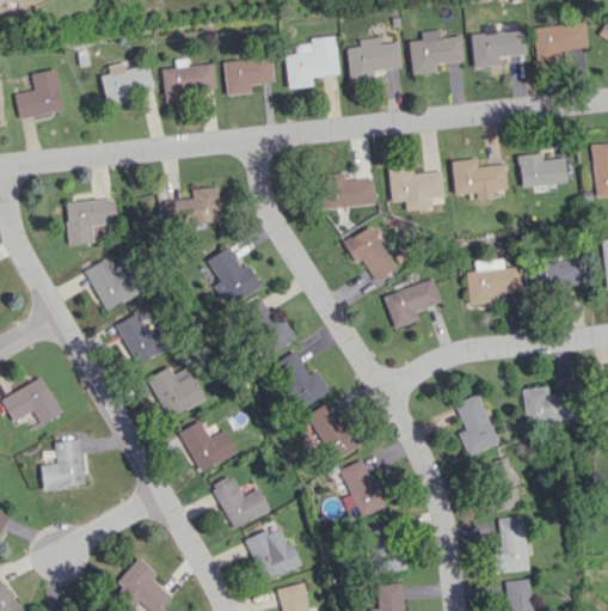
[(538,62),(566,59),(566,50),(590,48),(587,23),(534,29),(538,62)]
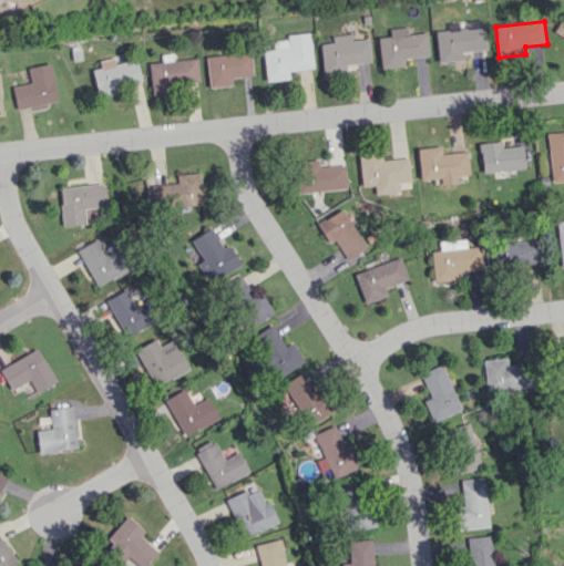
[(432,57),(430,33),(411,35),(410,28),(392,30),(393,38),(380,39),(385,70),(408,68),(407,60),(432,57)]
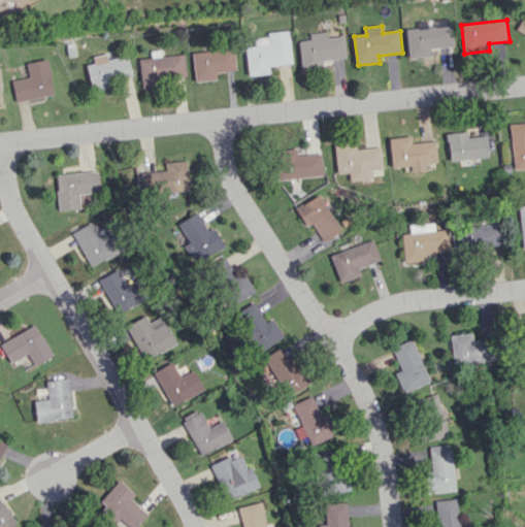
[(407,30),(411,59),(432,57),(432,50),(456,47),(454,26),(407,30)]
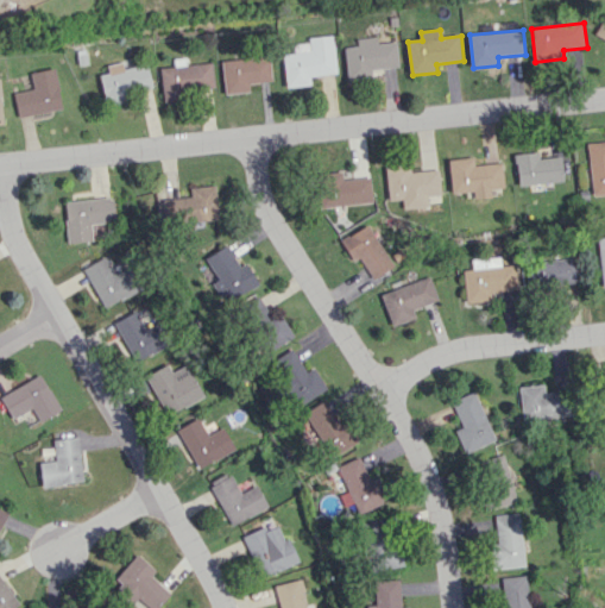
[(340,75),(335,37),(310,39),(310,43),(298,44),(298,54),(285,56),(289,88),(314,86),(313,77),(340,75)]
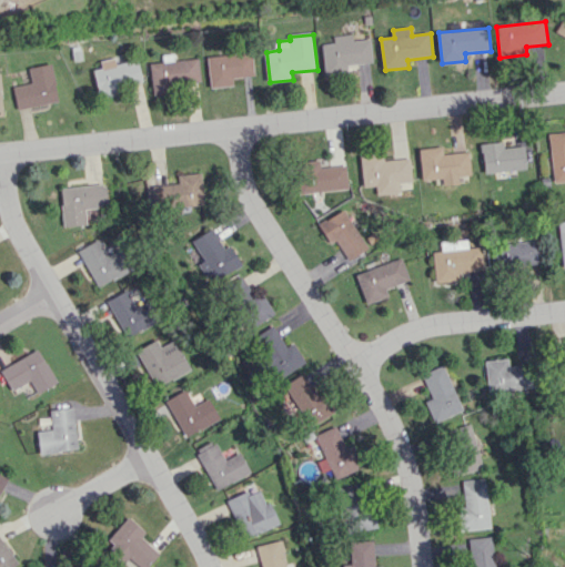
[(375,63),(373,40),(355,41),(354,36),(335,37),(336,44),(324,46),(326,77),(351,74),(350,66),(375,63)]
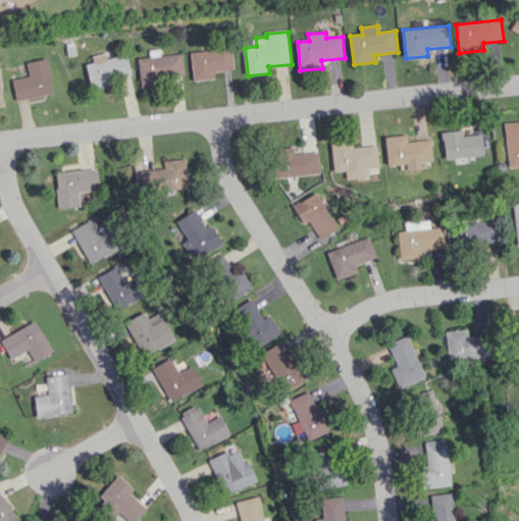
[(235,71),(234,50),(193,52),(194,82),(216,81),(215,72),(235,71)]
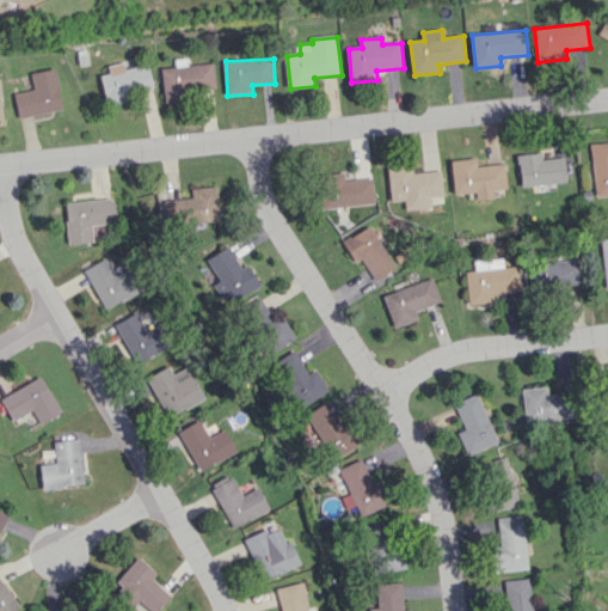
[(127,71),(124,63),(109,67),(111,74),(102,77),(109,108),(128,103),(127,96),(155,89),(149,65),(127,71)]
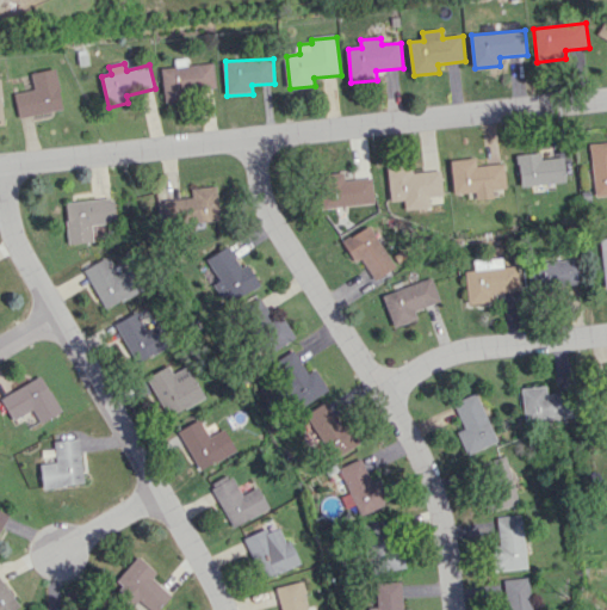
[(162,69),(165,98),(218,93),(215,65),(162,69)]
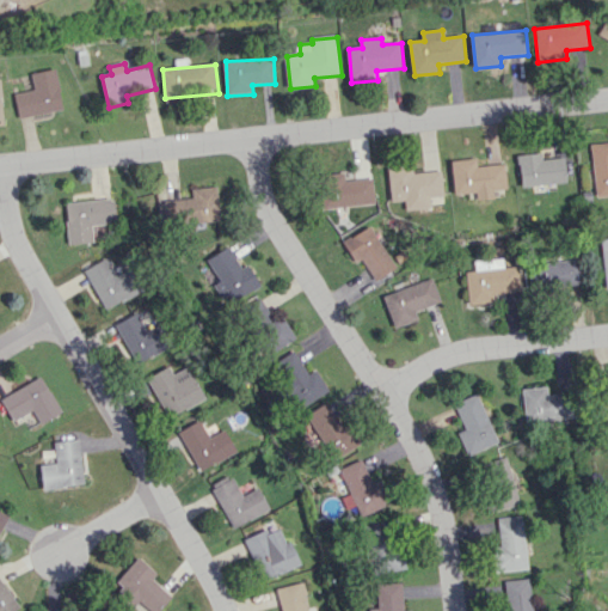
[(19,118),(65,111),(56,69),(32,74),(35,91),(16,95),(19,118)]
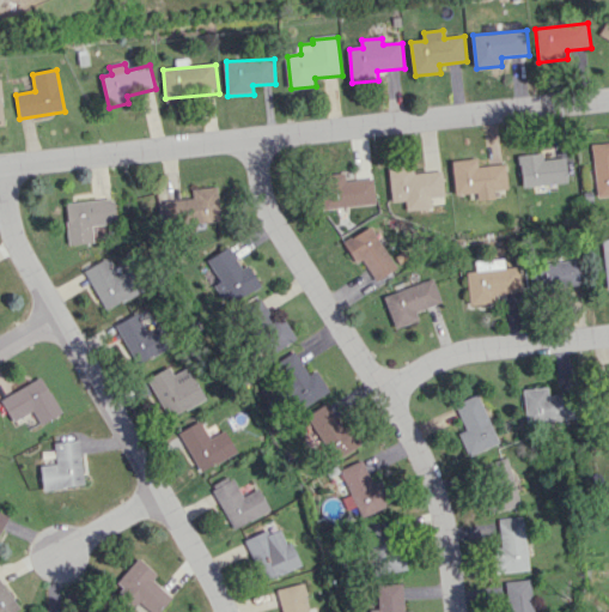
[(608,143),(592,145),(597,198),(608,197),(608,143)]
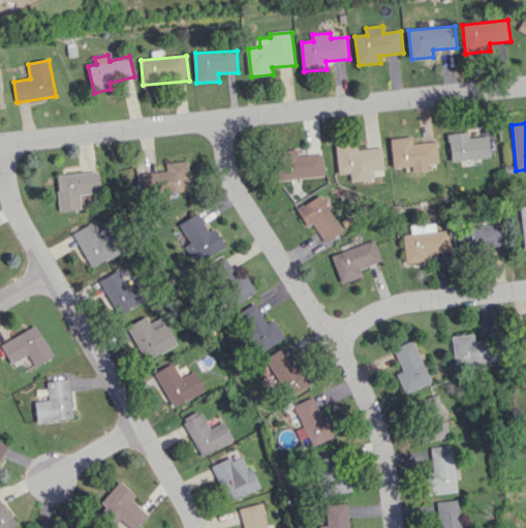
[(490,137),(470,137),(470,133),(451,134),(452,161),(491,160),(490,137)]
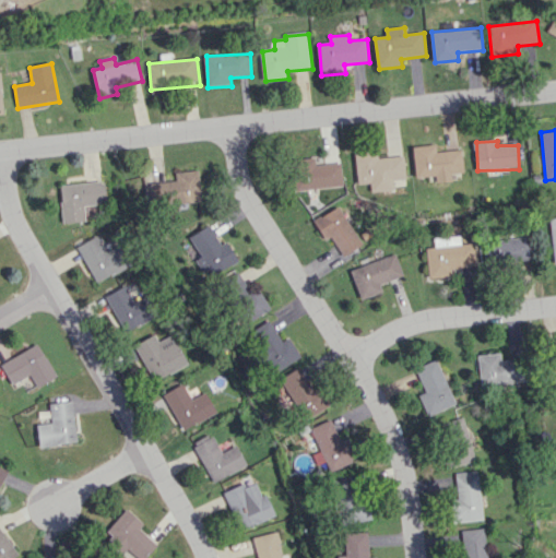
[(438,153),(437,145),(414,147),(416,178),(437,176),(437,183),(453,182),(452,175),(465,174),(463,150),(438,153)]
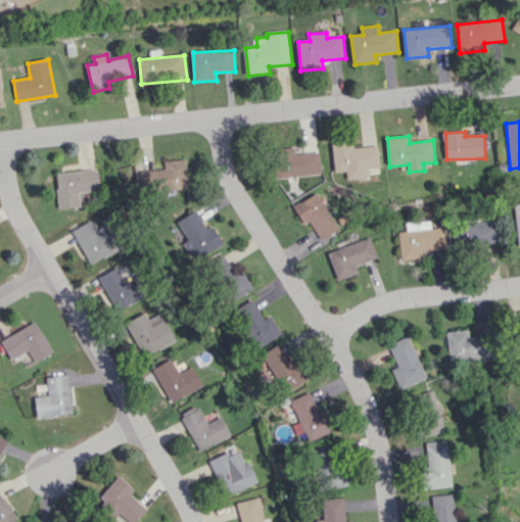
[(335,173),(347,172),(347,180),(370,179),(369,170),(381,169),(379,147),(355,148),(355,142),(333,143),(335,173)]
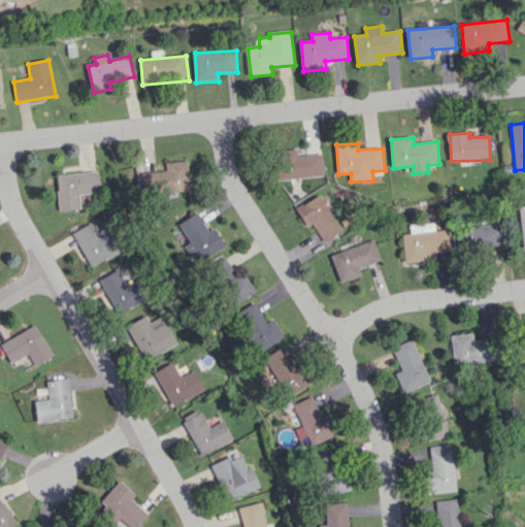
[(324,155),(299,157),(299,151),(279,152),(281,179),(325,177),(324,155)]
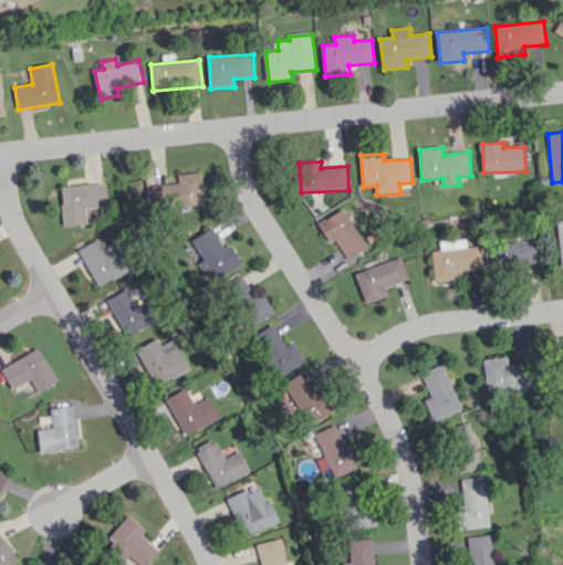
[(204,174),(178,175),(178,185),(149,186),(150,208),(205,206),(204,174)]
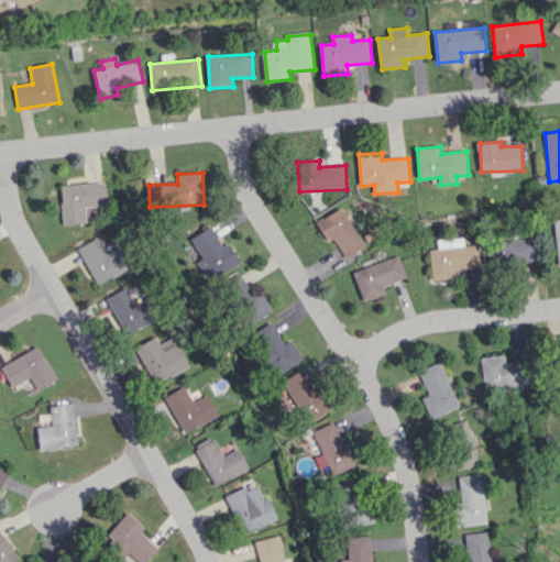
[(110,207),(109,184),(62,187),(64,226),(87,224),(87,208),(110,207)]
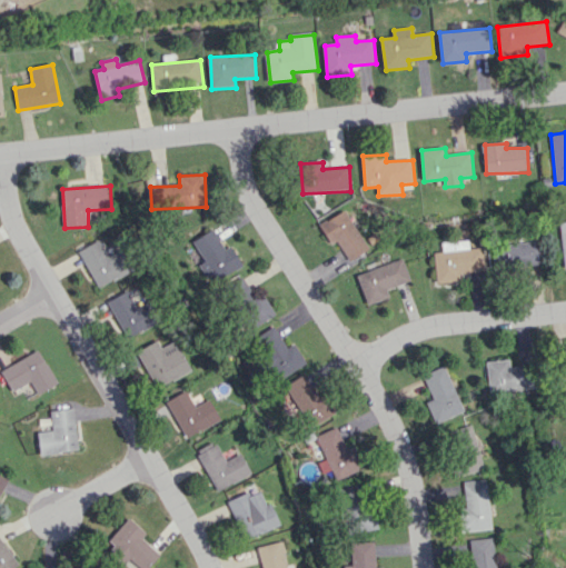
[(333,245),(338,241),(350,262),(370,249),(346,210),(320,226),(333,245)]
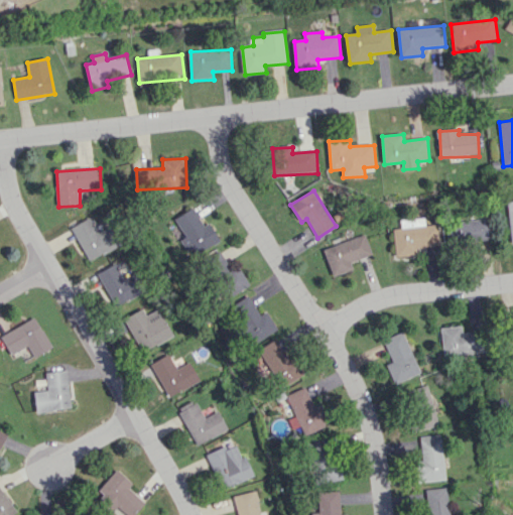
[(220,240),(210,224),(205,227),(194,209),(174,220),(185,237),(180,241),(191,258),(220,240)]
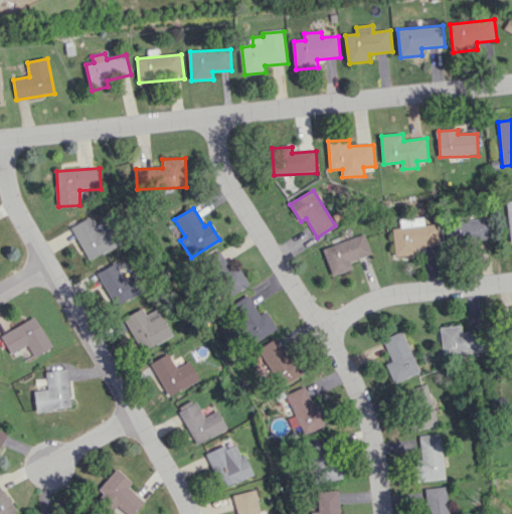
[(121,247),(113,227),(98,233),(93,218),(73,225),(87,261),(121,247)]
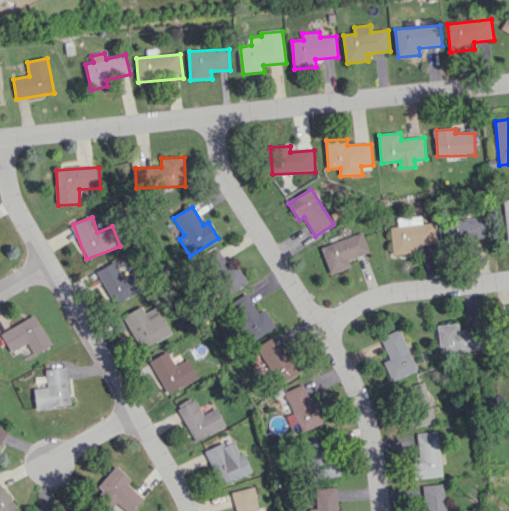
[(391,228),(394,256),(414,254),(414,247),(442,244),(440,223),(424,224),(423,217),(399,219),(400,227),(391,228)]
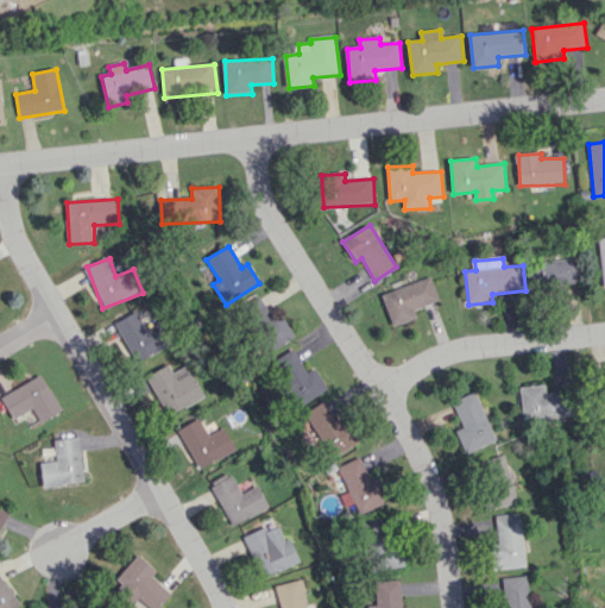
[(578,287),(579,262),(531,259),(530,284),(578,287)]
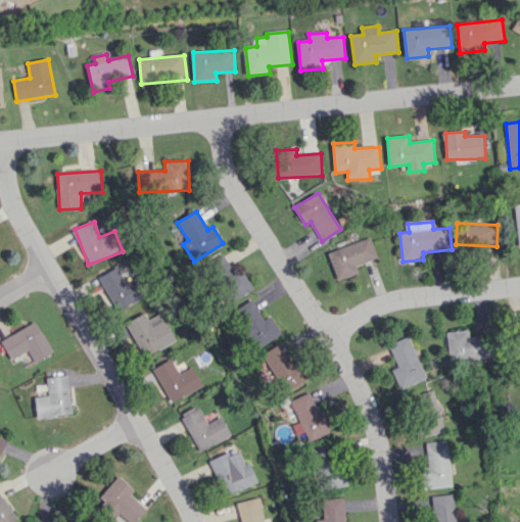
[(329,252),(338,281),(359,274),(357,266),(378,259),(372,239),(329,252)]
